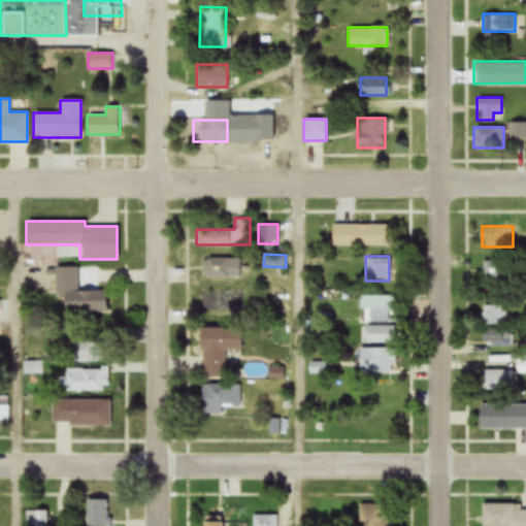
[(239,257),(201,257),(201,277),(239,277),(239,257)]
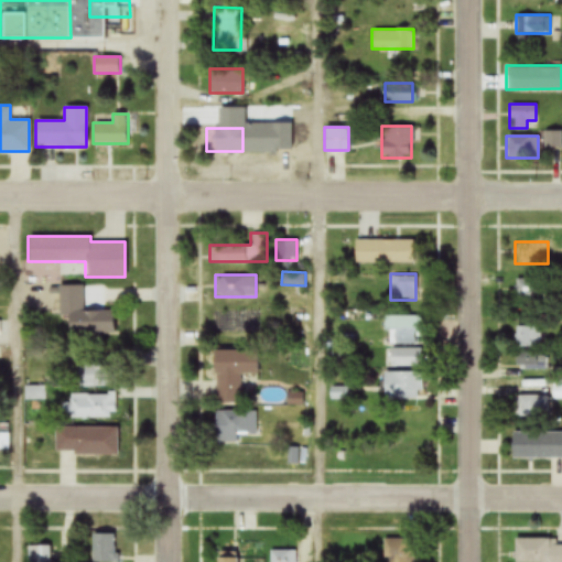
[(515,279),(515,300),(539,300),(539,279),(515,279)]
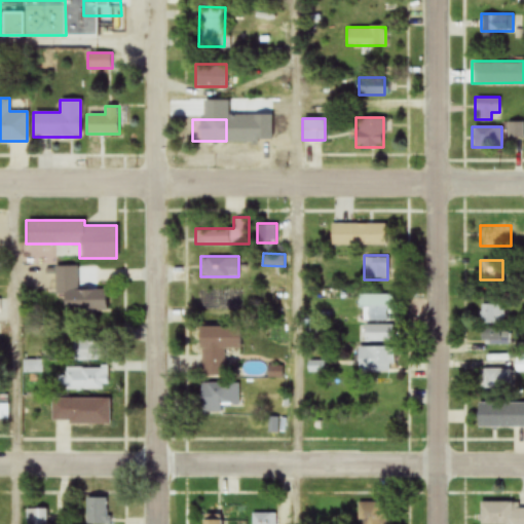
[(77,289),(77,265),(54,265),(54,295),(64,295),(64,313),(107,312),(106,289),(77,289)]
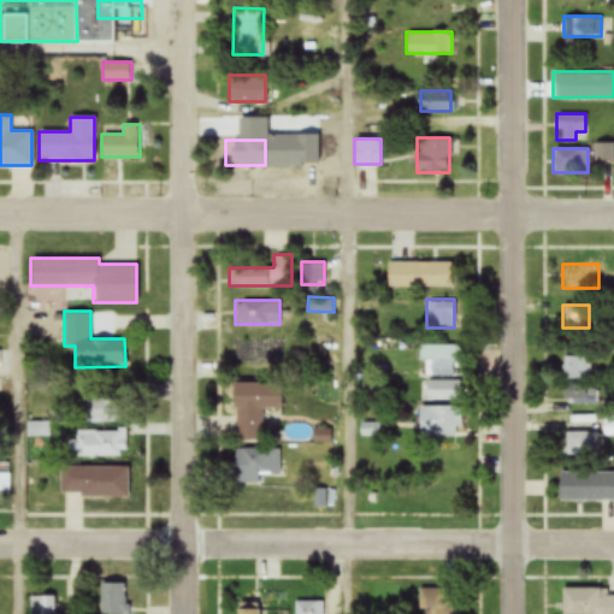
[(460,376),(460,344),(419,344),(419,376),(460,376)]
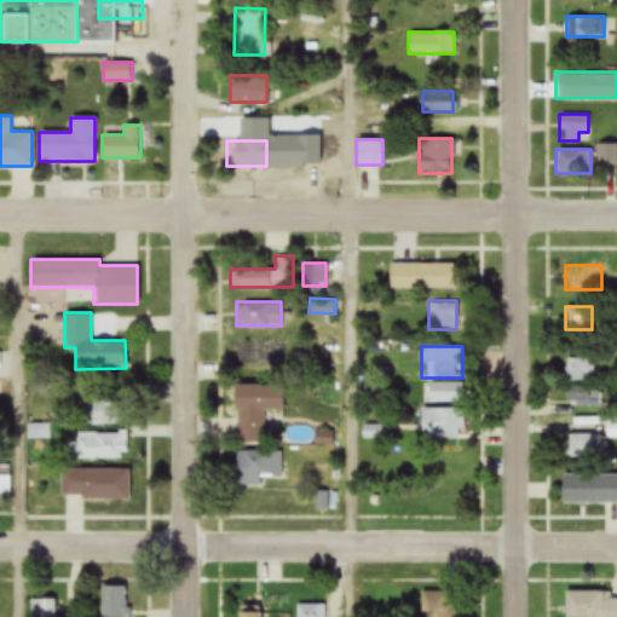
[(566,381),(593,381),(593,358),(565,358),(566,381)]
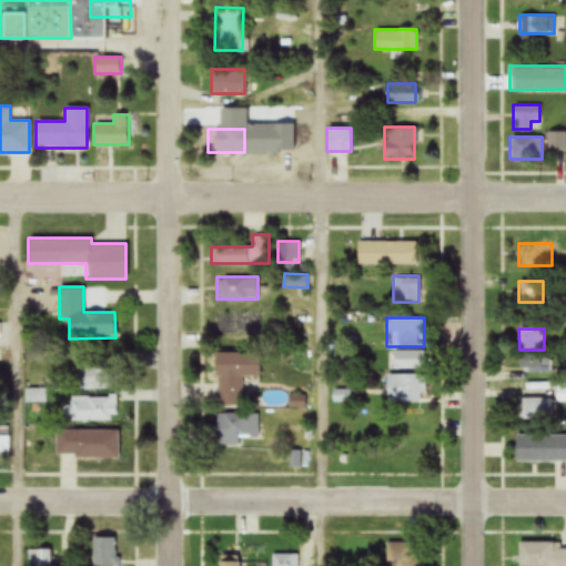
[(388,369),(424,369),(424,350),(388,350),(388,369)]
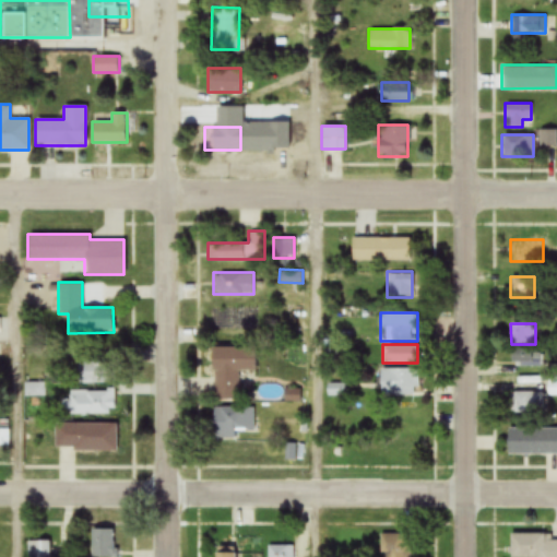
[(237,399),(237,369),(253,369),(253,346),(212,346),(212,399),(237,399)]
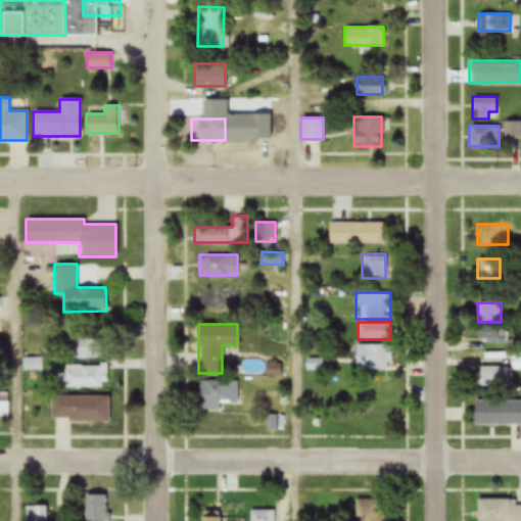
[(505,325),(477,325),(477,342),(505,342),(505,325)]
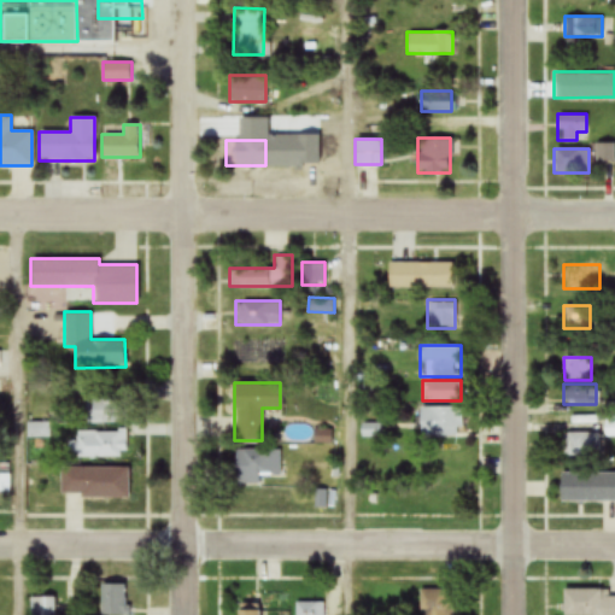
[(80,423),(119,423),(119,398),(80,398),(80,423)]
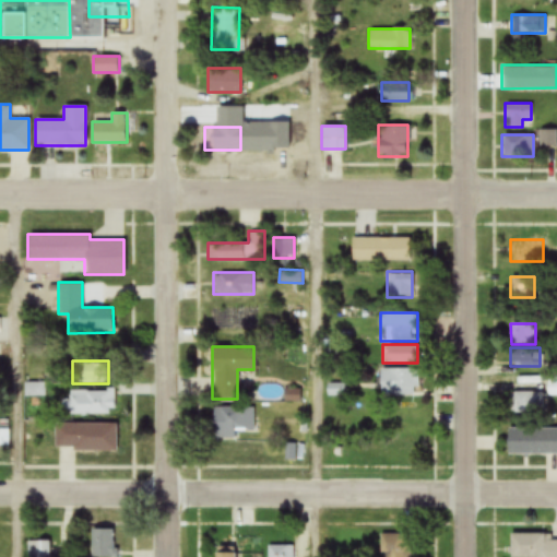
[(416,367),(378,367),(378,395),(416,395),(416,367)]
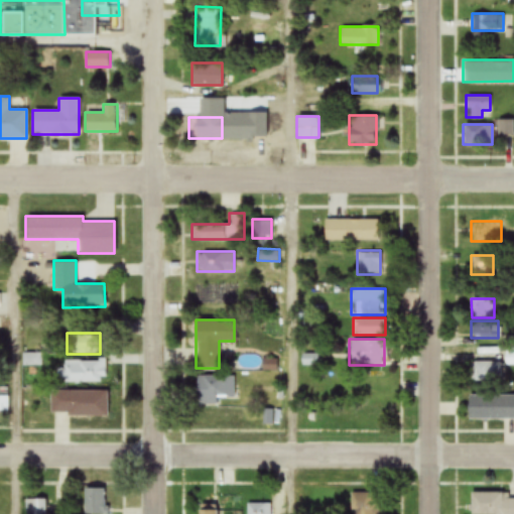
[(504,365),(513,365),(513,349),(504,350),(504,365)]
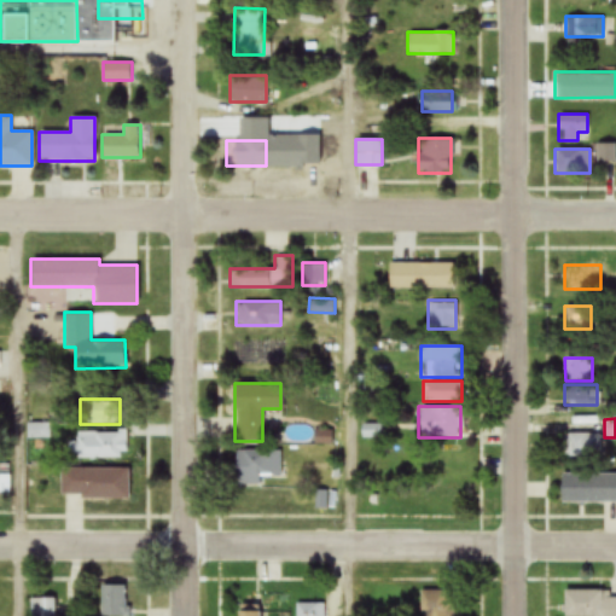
[(76,459),(121,459),(121,433),(76,433),(76,459)]
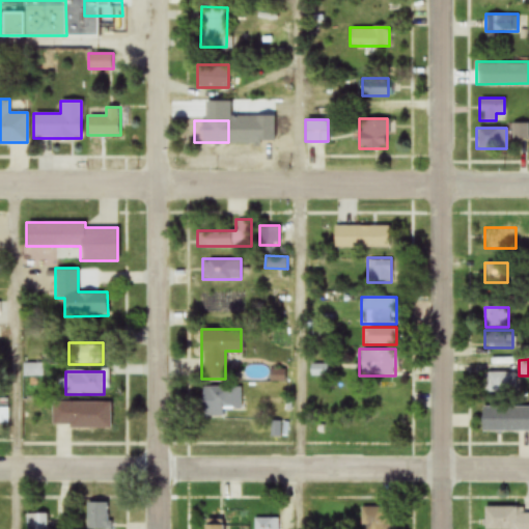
[(513,371),(484,371),(484,391),(513,391),(513,371)]
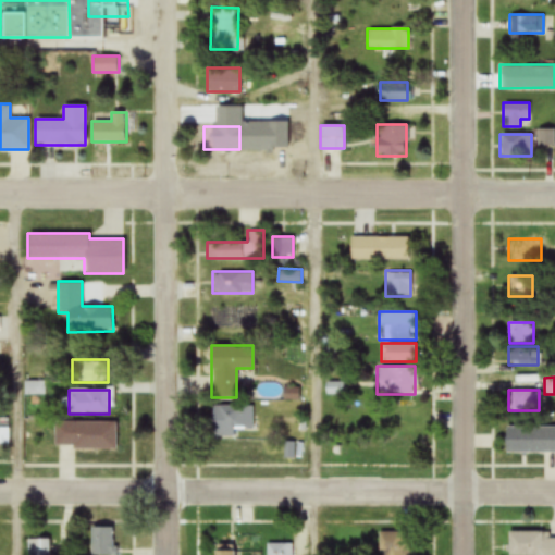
[(234,438),(234,429),(254,429),(254,405),(212,405),(212,438),(234,438)]
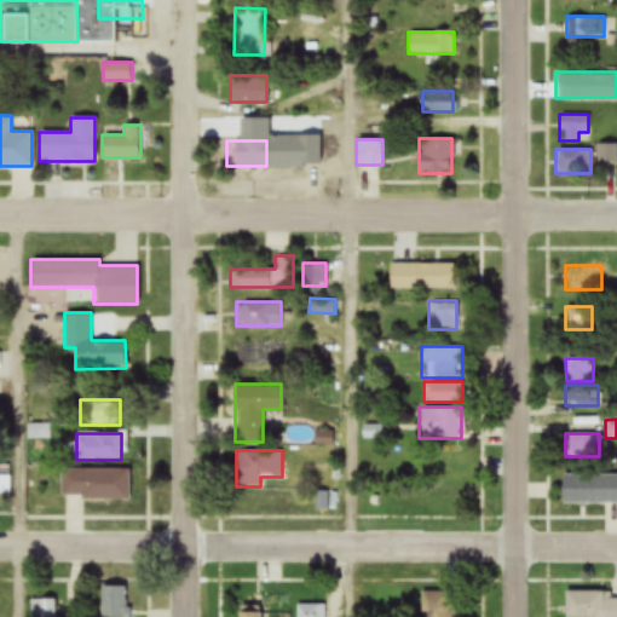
[(59,468),(59,500),(127,500),(127,468),(59,468)]
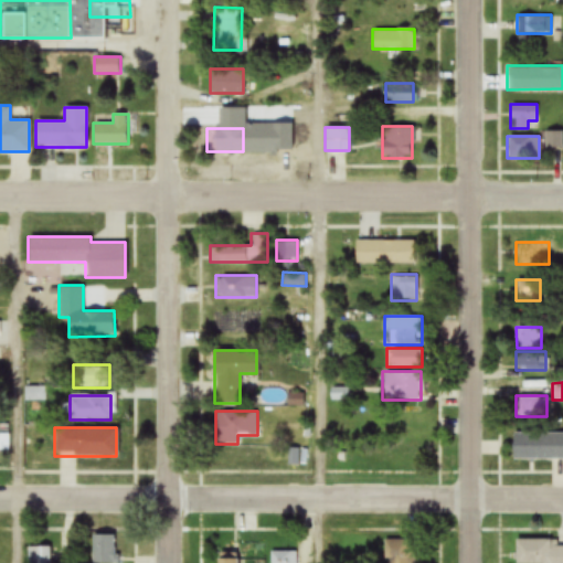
[(0,458),(9,458),(9,429),(0,429),(0,458)]
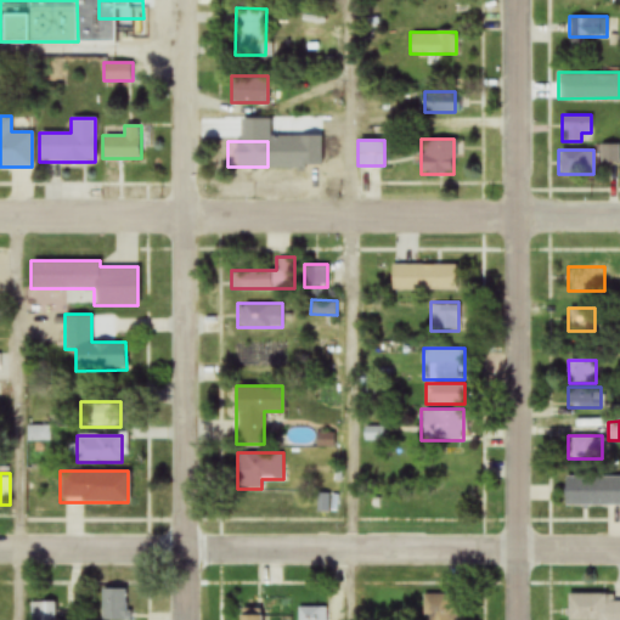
[(619,475),(564,475),(564,505),(619,505),(619,475)]
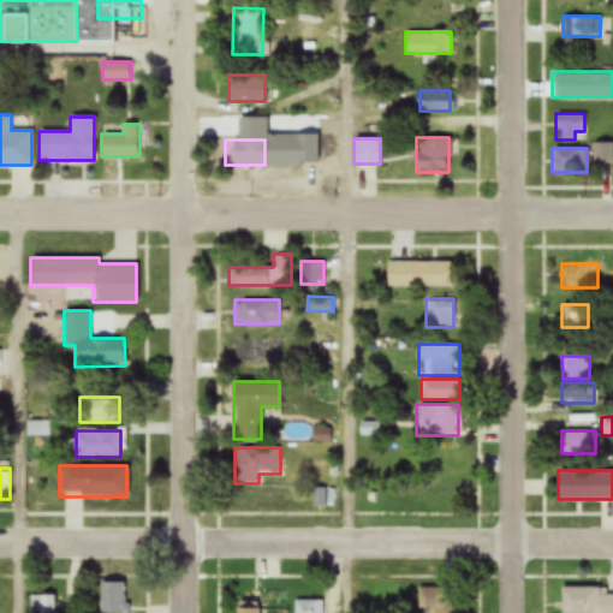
[(125,581),(100,581),(100,612),(125,612),(125,581)]
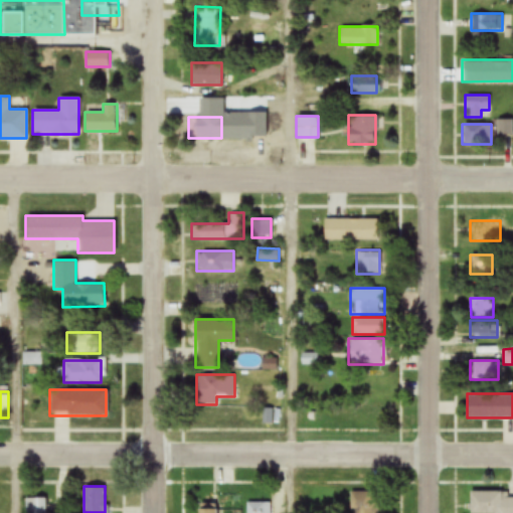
[(349,512),(376,512),(376,491),(349,491),(349,512)]
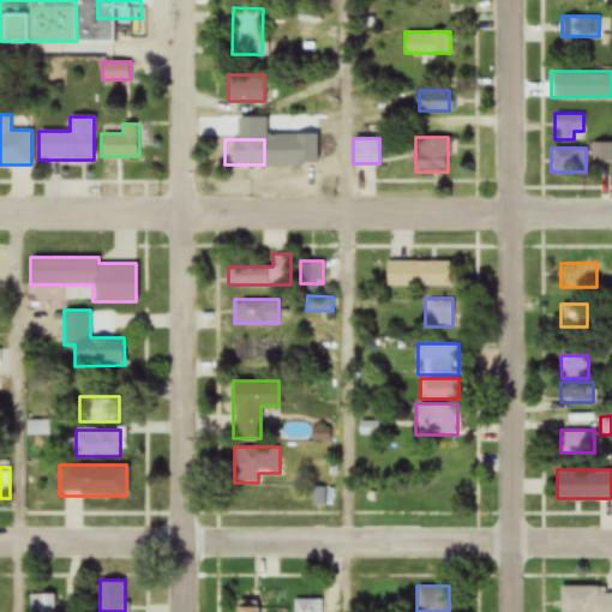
[(606,611),(605,611),(611,611),(611,588),(558,588),(559,611),(606,611)]
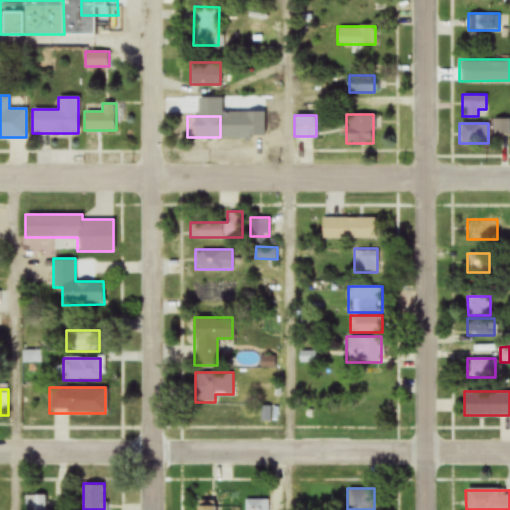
[(46,509),(46,495),(25,495),(25,509),(46,509)]
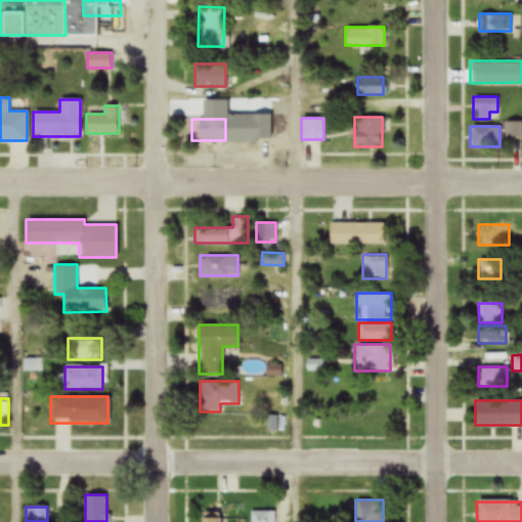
[(273,521),(273,510),(250,510),(249,521),(273,521)]
